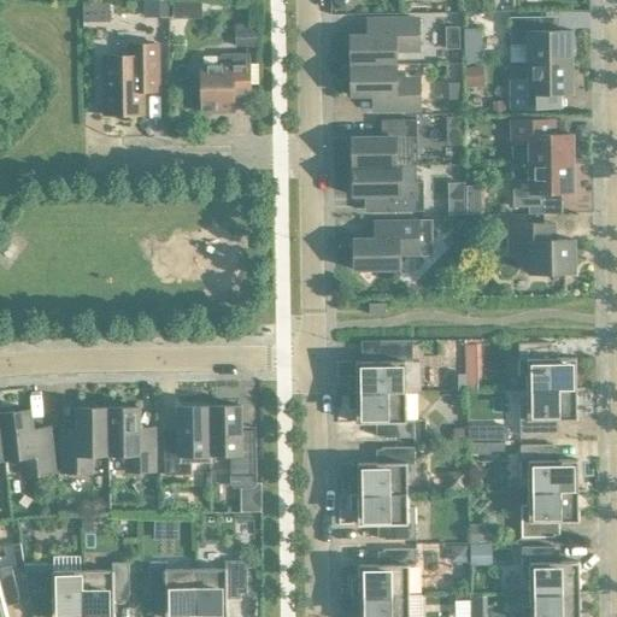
[(170,17),(169,0),(142,0),(144,17),(170,17)]
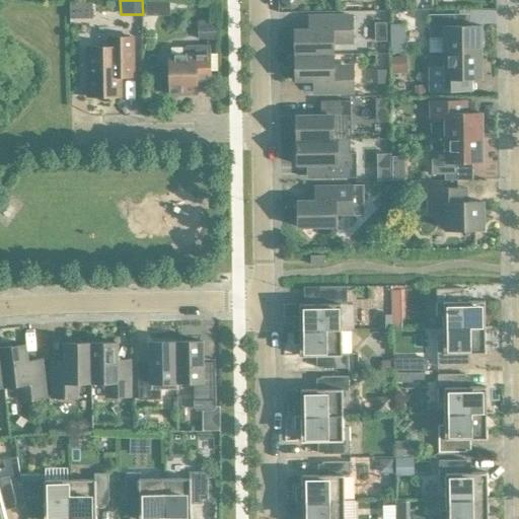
[(444,52),(480,52),(480,24),(456,25),(456,13),(429,14),(430,38),(444,36),(444,52)]
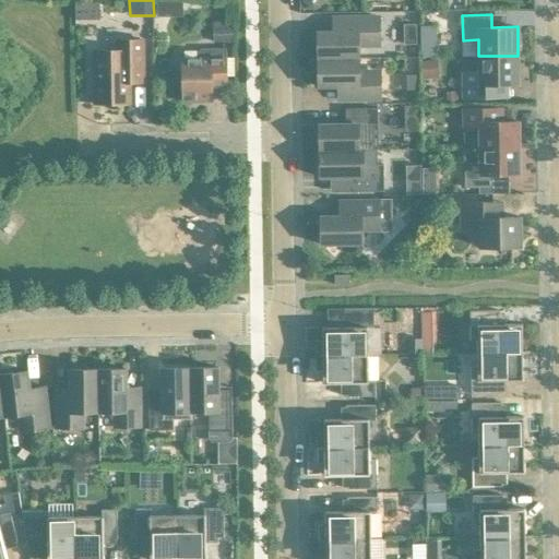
[(333,31),(318,32),(319,59),(359,58),(359,46),(369,45),(369,40),(380,40),(379,16),(352,16),(333,16),(333,31)]
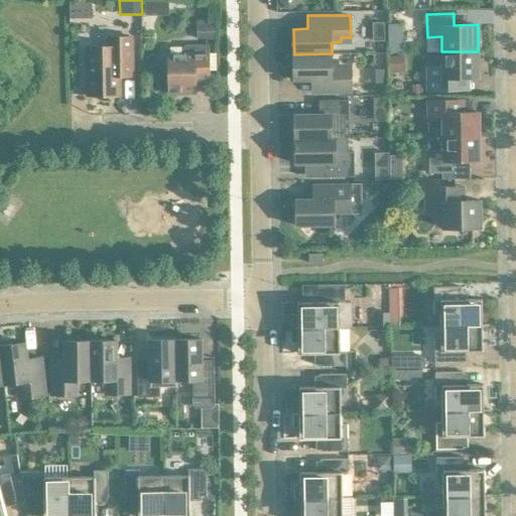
[(370,39),(384,38),(383,20),(369,20),(370,39)]
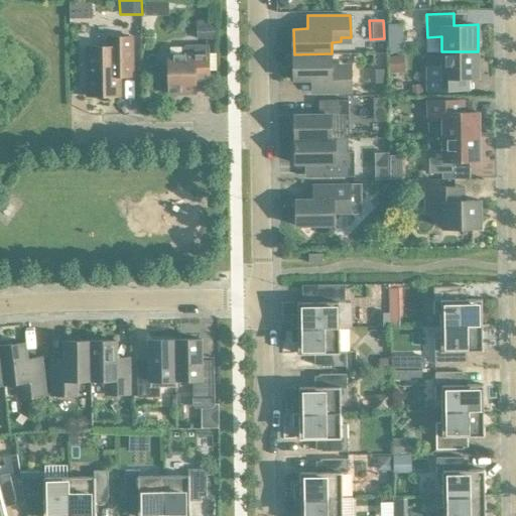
[(197,21),(197,39),(215,39),(215,21),(197,21)]
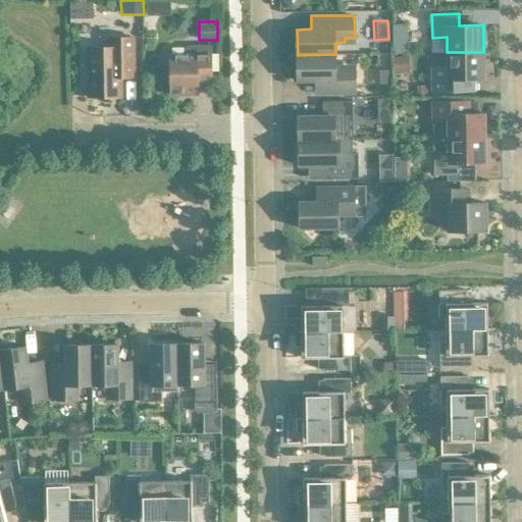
[(136,76),(136,67),(135,37),(108,38),(108,47),(88,48),(89,96),(121,95),(121,77),(136,76)]
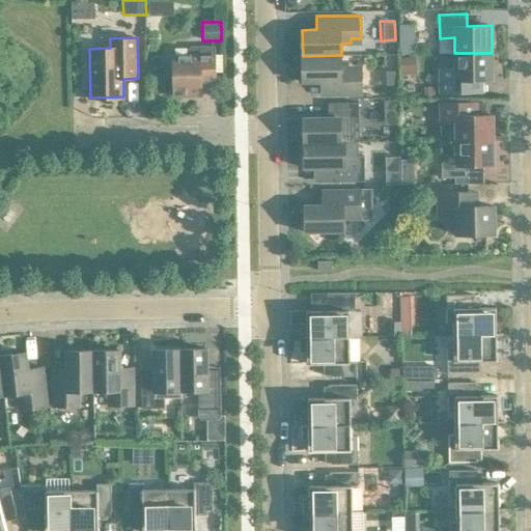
[(216,83),(216,71),(215,46),(191,46),(188,49),(188,55),(174,56),(174,79),(171,79),(171,95),(201,95),(201,83),(216,83)]
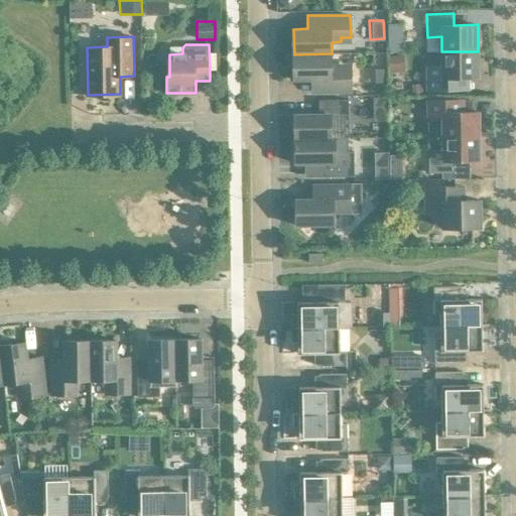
[(478,51),(441,51),(442,67),(427,67),(427,90),(455,90),(455,78),(479,78),(478,51)]
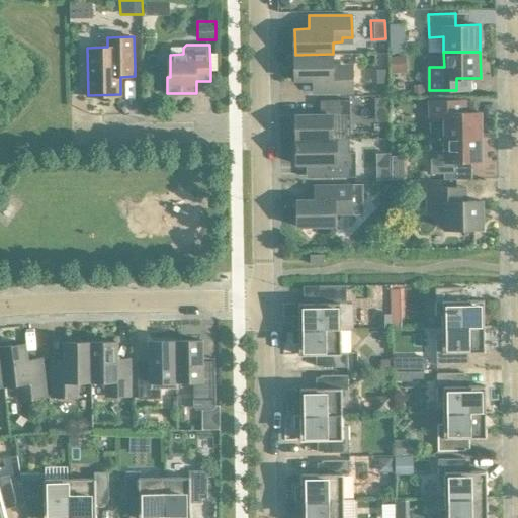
[(333,54),(295,55),(295,80),(313,79),(313,92),(327,92),(353,92),(352,70),(343,70),(343,65),(333,65),(333,54)]
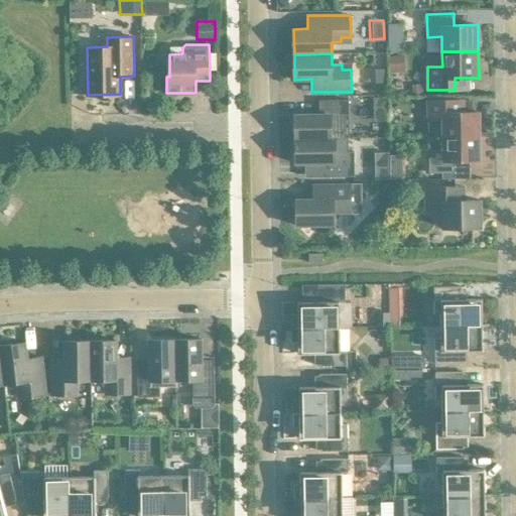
[(404,57),(386,58),(386,68),(372,68),(372,84),(385,84),(384,71),(404,70),(404,57)]
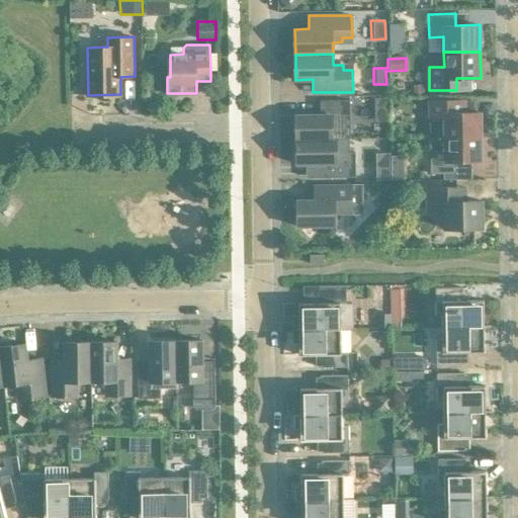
[(296,140),(337,139),(337,138),(333,138),(333,124),(350,124),(350,100),(321,100),(321,114),(295,115),(296,140)]
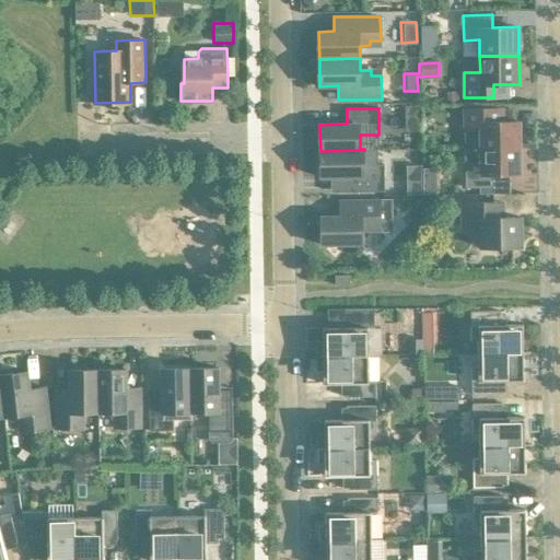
[(481,148),(521,148),(520,121),(492,121),(492,108),(465,108),(465,148),(481,148)]
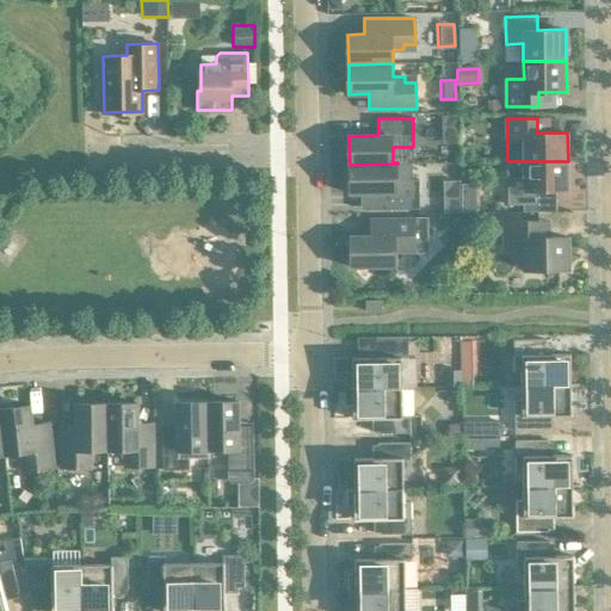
[(568,161),(525,161),(525,178),(507,178),(508,204),(538,204),(538,190),(568,190),(568,161)]
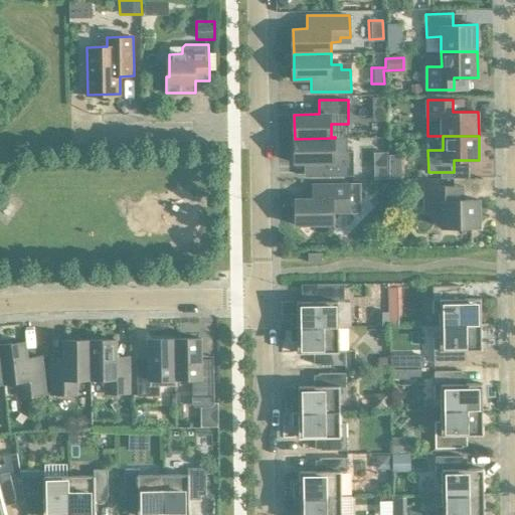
[(335,151),(335,138),(295,139),(295,162),(324,162),(325,176),(354,176),(353,151),(335,151)]
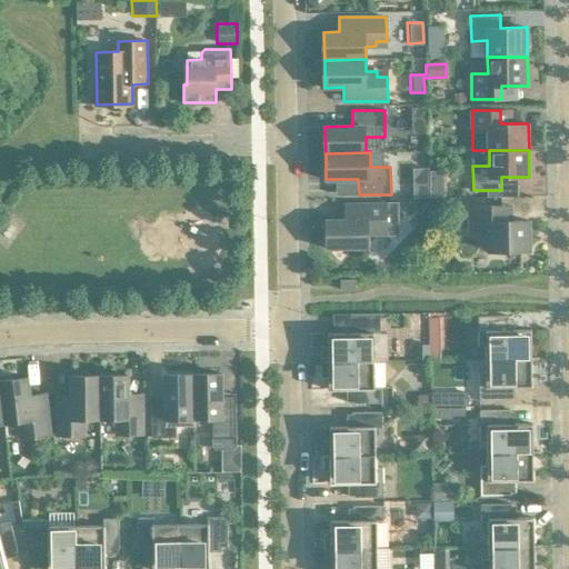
[(399,202),(387,203),(346,203),(346,219),(327,219),(327,248),(369,248),(369,235),(399,235),(399,202)]
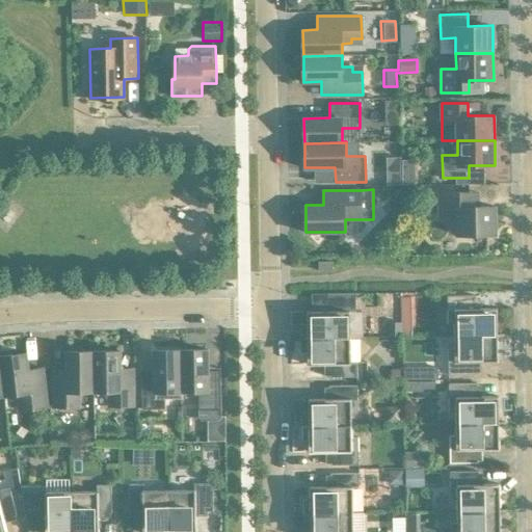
[(440,217),(456,216),(456,235),(496,234),(496,206),(471,207),(470,192),(439,192),(440,217)]
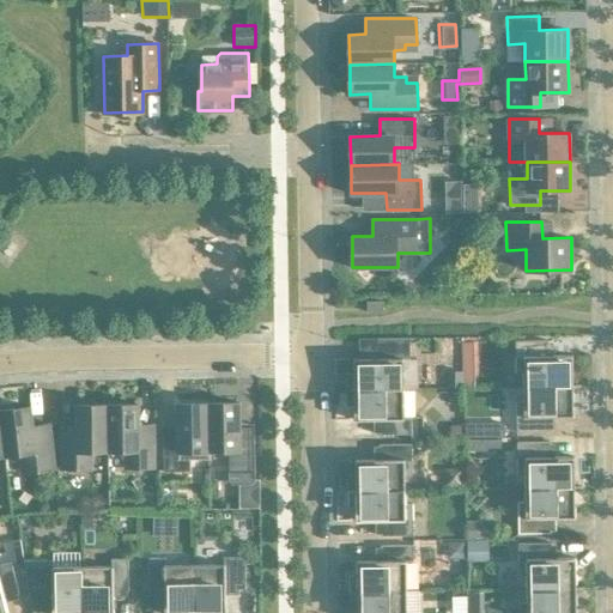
[(383,311),(383,301),(368,302),(368,311),(383,311)]
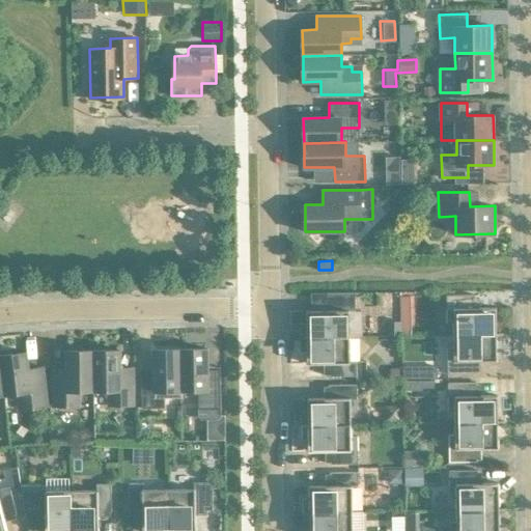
[(402,295),(403,304),(416,303),(416,294),(402,295)]
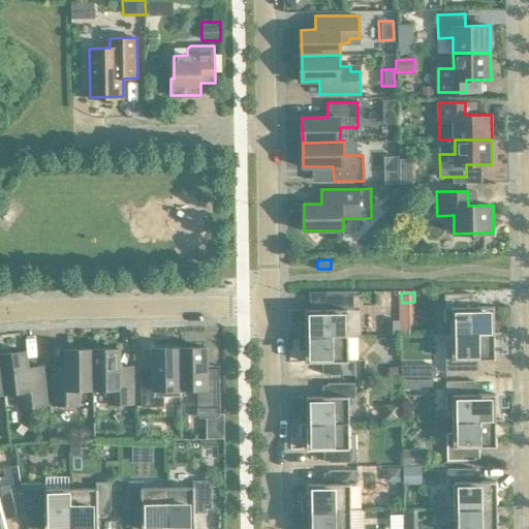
[(452,334),(495,333),(494,306),(473,307),(473,293),(445,294),(445,321),(452,321),(452,334)]
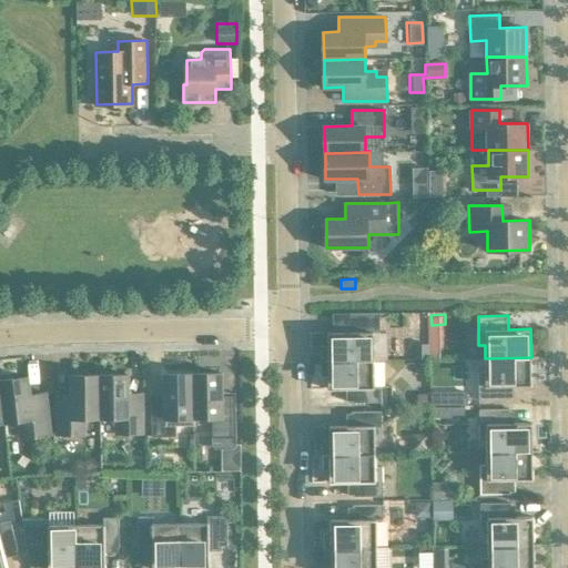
[(322,361),(374,359),(373,333),(381,333),(379,317),(350,317),(350,332),(327,332),(327,346),(322,346),(322,361)]
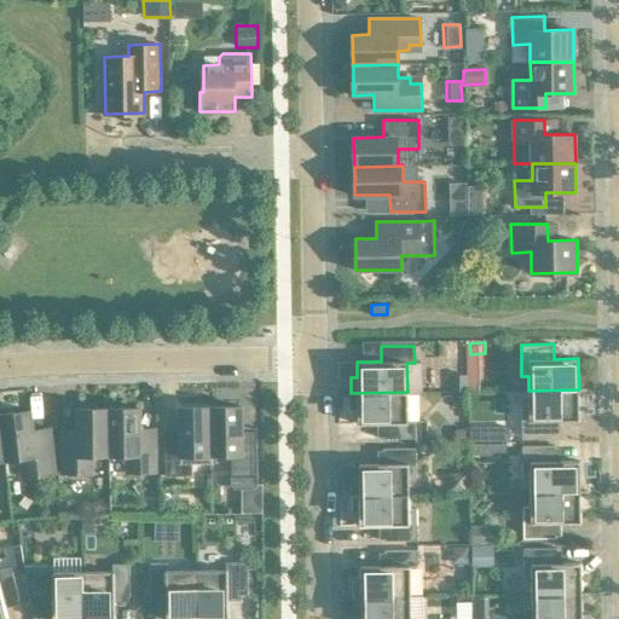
[(579,389),(528,391),(530,405),(521,405),(522,437),(555,437),(555,421),(579,421),(579,389)]
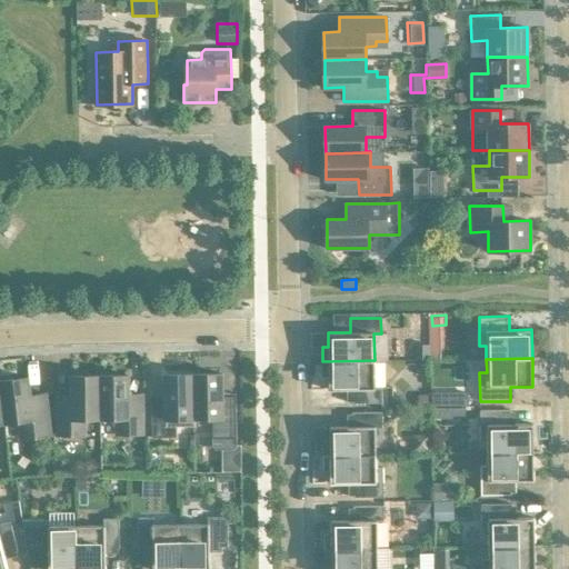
[(375,360),(322,361),(322,376),(329,376),(329,389),(351,389),(351,403),(382,402),(381,387),(375,387),(375,360)]
